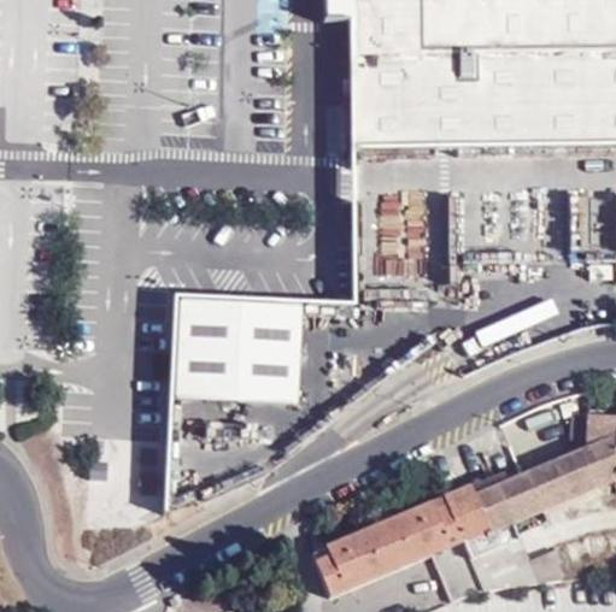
[(347,0),(348,15),(348,147),(615,143),(615,0),(347,0)]
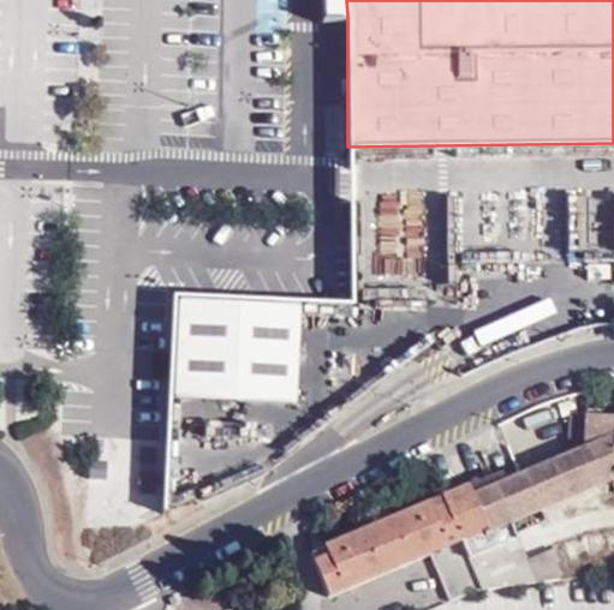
[(291,399),(296,304),(174,298),(173,305),(170,393),(291,399)]
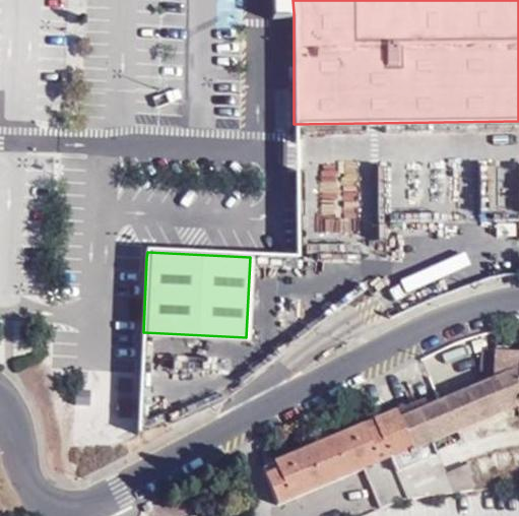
[(393,409),(374,417),(390,459),(431,441),(439,438),(518,404),(518,384),(518,350),(506,349),(506,343),(498,343),(495,375),(426,405),(396,417),(393,409)]
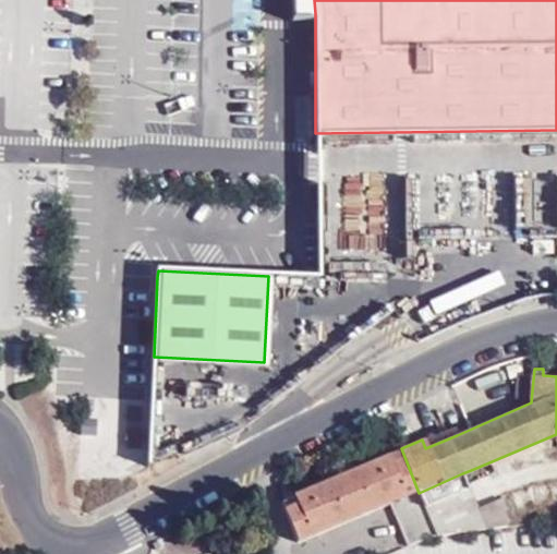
[(453,426),(422,440),(425,448),(457,435),(453,426)]
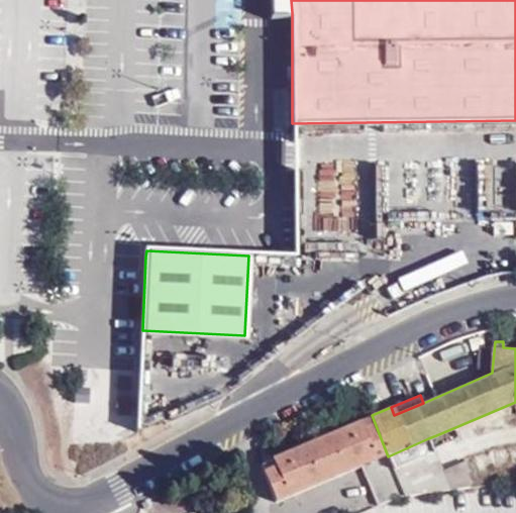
[(377,503),(399,496),(403,494),(403,493),(388,456),(372,415),(256,463),(273,502),(309,488),(308,485),(360,463),(377,503)]
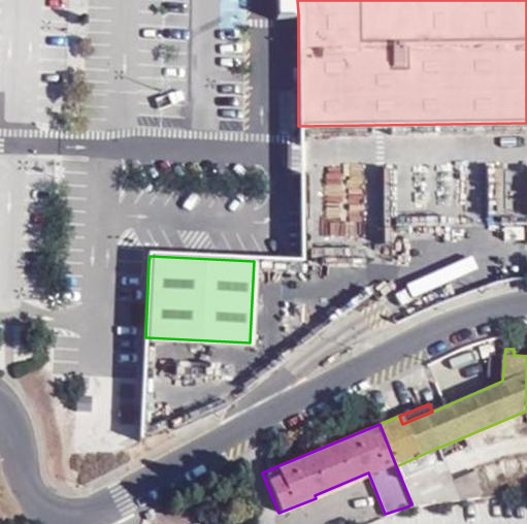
[(412,503),(412,504),(434,495),(443,494),(456,493),(480,491),(475,467),(450,477),(437,448),(396,466),(412,503)]
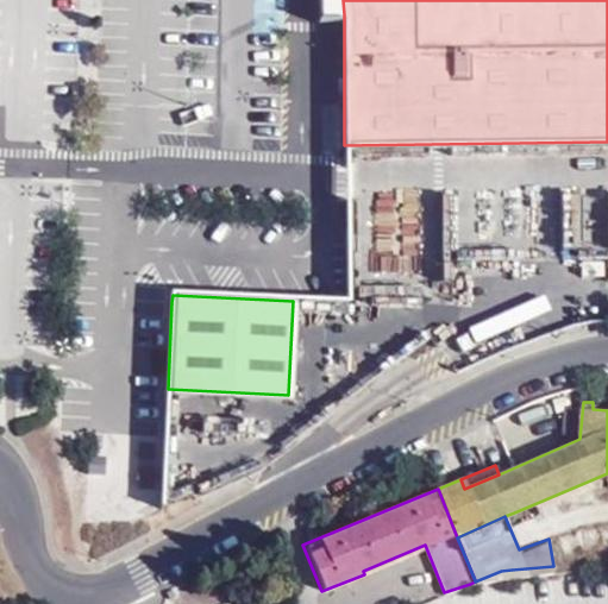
[(501,571),(475,582),(526,573),(555,570),(553,566),(526,568),(512,570),(501,571)]
